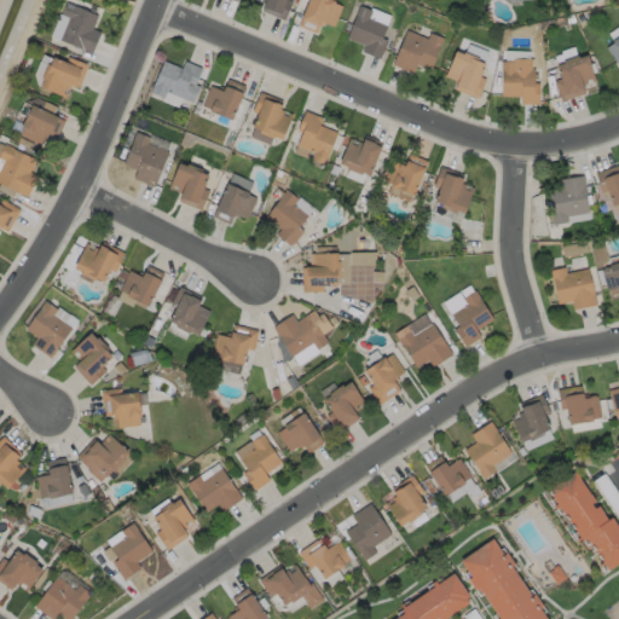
[(288,0),(294,3),(285,21),(262,12),(266,5),(255,0),(288,0)]
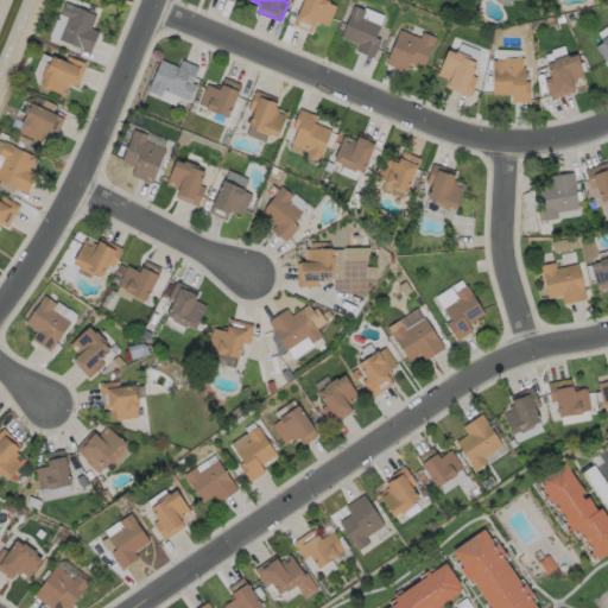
[(337,7),(329,27),(317,21),(312,35),(293,26),(304,0),(324,0),(330,2),(329,4),(337,7)]
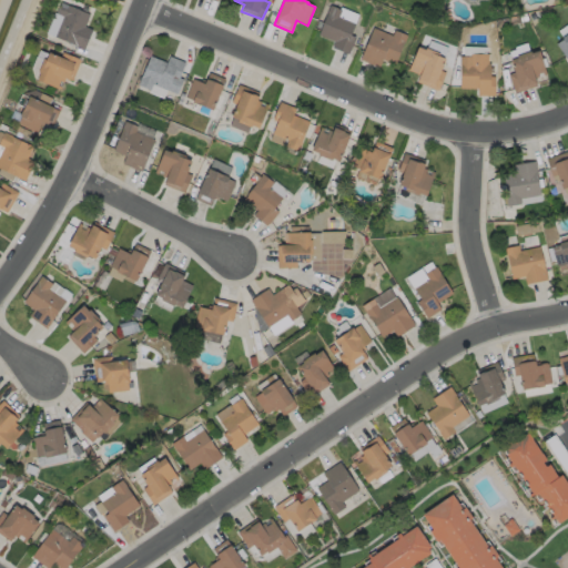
[(93,30),(85,50),(54,37),(61,18),(57,16),(61,3),(91,14),(85,28),(93,30)]
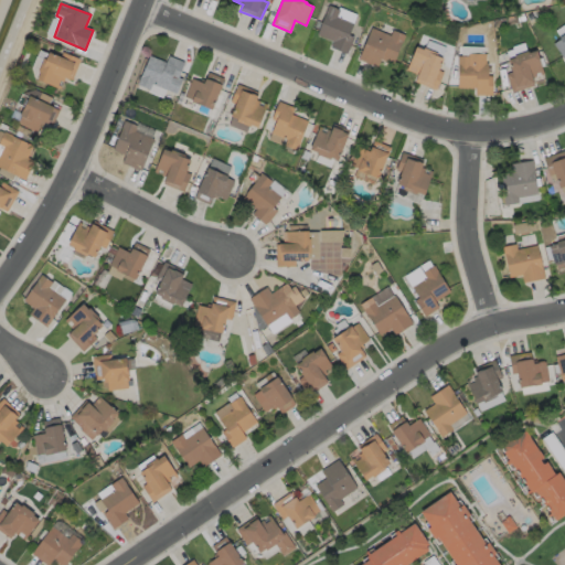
[(354,38),(348,55),(331,49),(333,42),(317,35),(329,6),(341,11),(338,18),(354,24),(350,35),(354,38)]
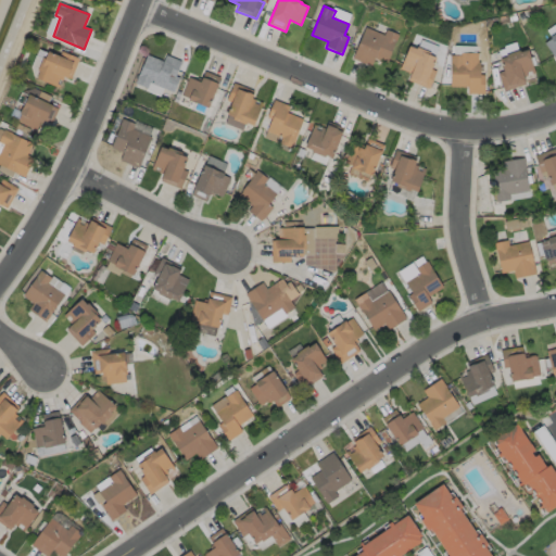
[(366,27),(384,36),(388,30),(400,35),(388,64),(376,59),(373,67),(353,59),(366,27)]
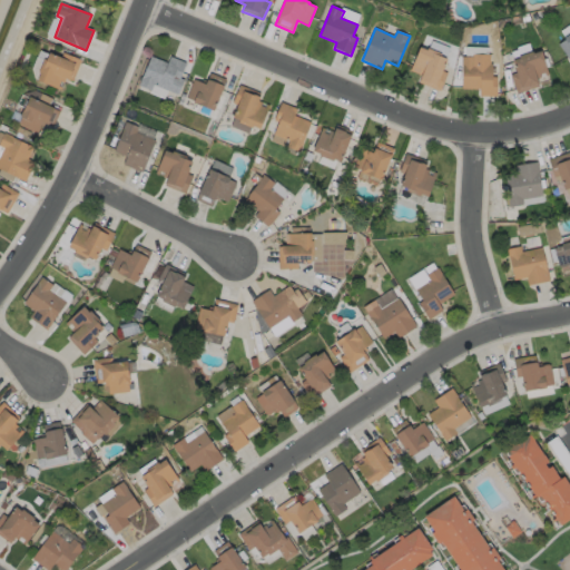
[(569,35),(569,61),(559,45),(566,40),(564,39),(569,35)]
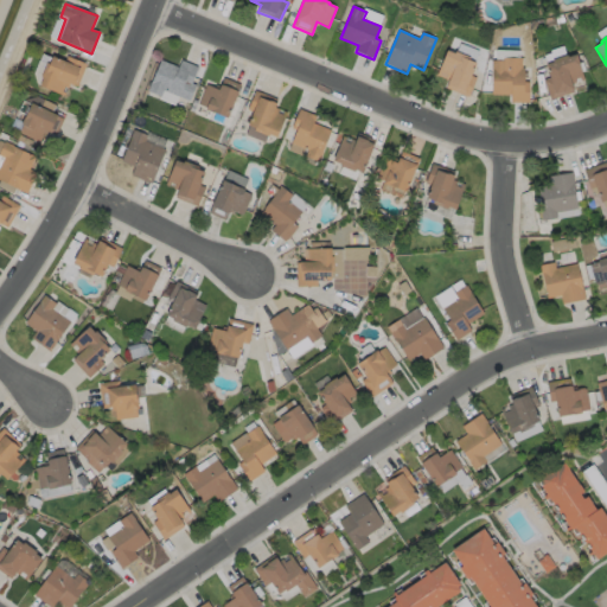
[(448,51),(455,55),(457,52),(471,58),(470,61),(477,64),(472,76),(477,78),(470,98),(447,89),(451,81),(438,76),(448,51)]
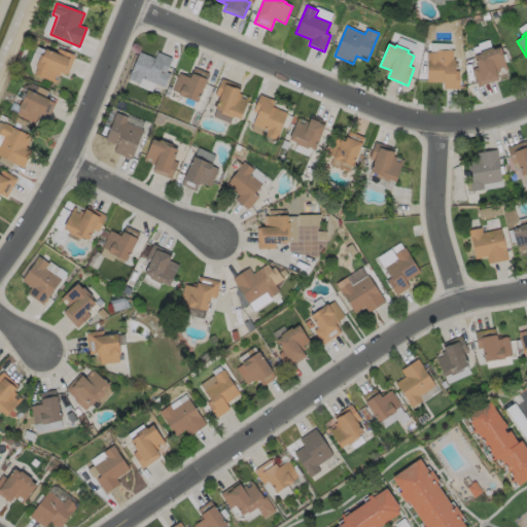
[(500,47),(508,70),(497,74),(499,80),(479,88),(472,70),(478,68),(475,57),(481,55),(480,53),(493,48),(494,50),(500,47)]
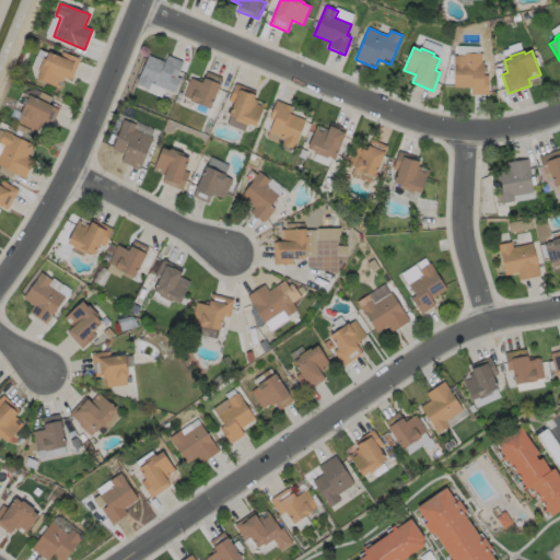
[(62,51),(81,59),(72,81),(65,78),(60,90),(37,80),(41,72),(38,72),(44,58),(46,59),(49,53),(60,57),(62,51)]
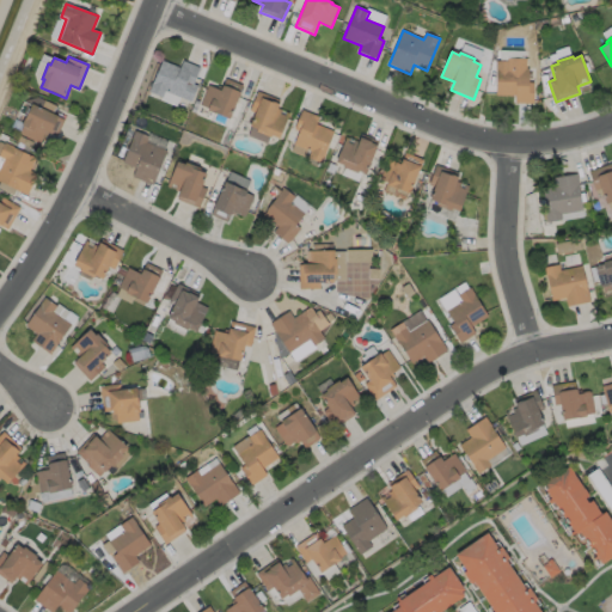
[(527,60),(527,69),(530,69),(528,83),(534,83),(534,104),(516,104),(516,96),(496,96),(497,72),(496,71),(496,62),(507,62),(507,59),(527,60)]
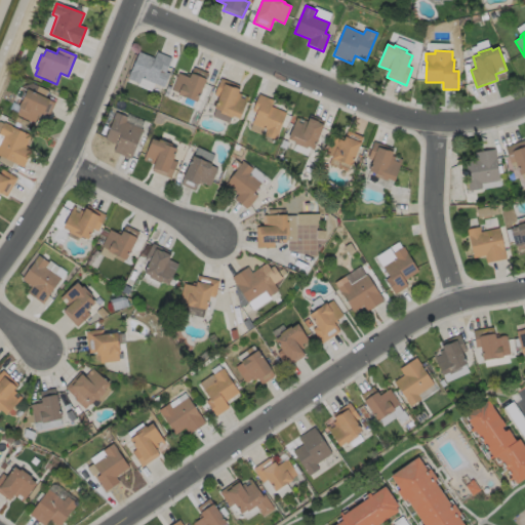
[(139,52),(155,58),(158,52),(172,58),(166,73),(170,74),(164,88),(143,79),(139,84),(128,79),(139,52)]
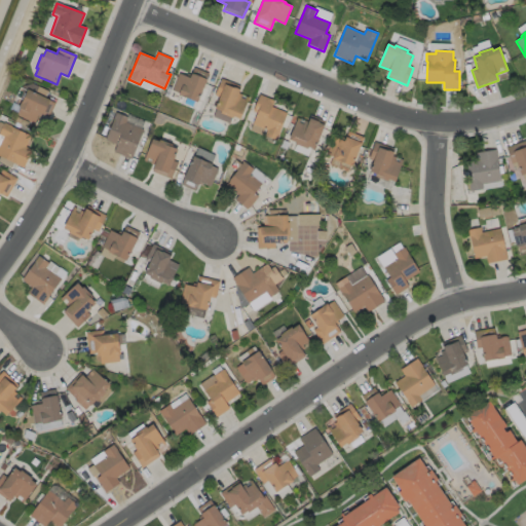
[(209,74),(197,103),(179,96),(180,94),(173,90),(180,74),(190,78),(194,68),(209,74)]
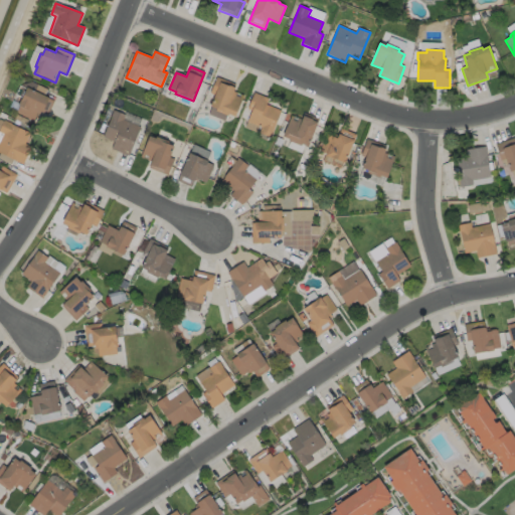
[(244,96),(235,117),(229,115),(228,117),(216,112),(217,109),(210,107),(215,96),(210,94),(217,77),(236,86),(233,92),(244,96)]
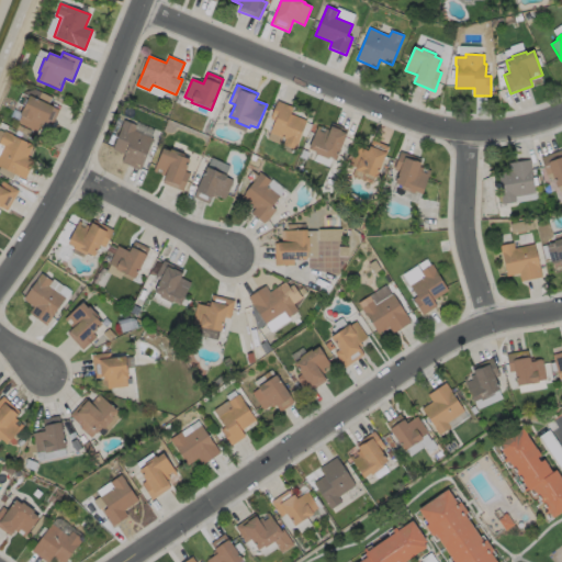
[(59,111),(53,125),(42,121),(36,132),(19,123),(22,116),(21,115),(30,96),(59,111)]
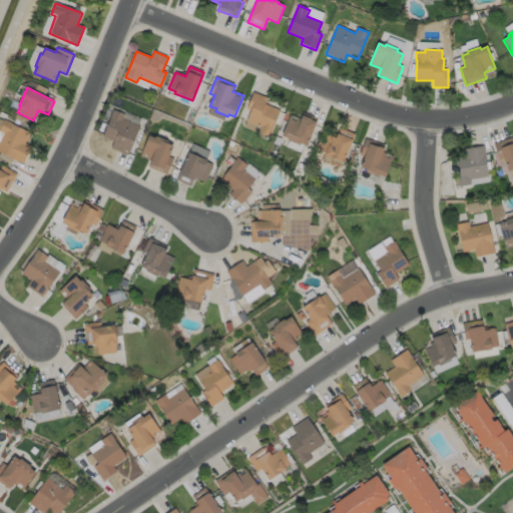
[(281,110),(273,129),(271,137),(259,132),(261,127),(258,126),(255,131),(244,127),(251,110),(246,109),(253,92),(268,98),(266,104),(281,110)]
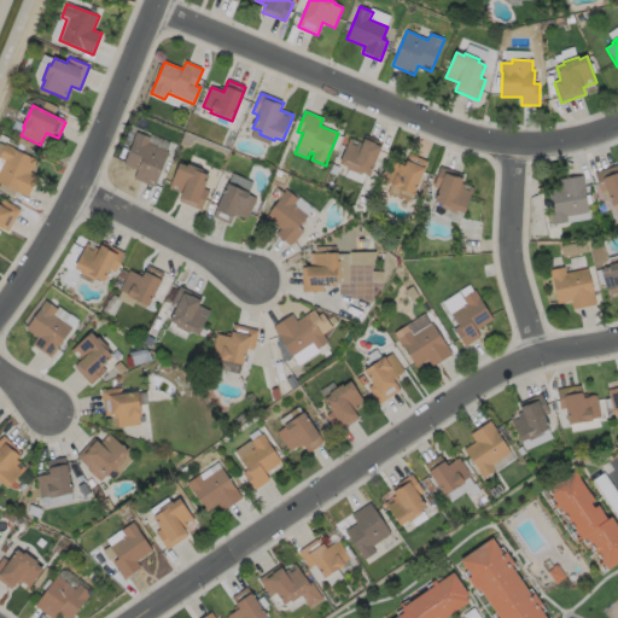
[(169,152),(155,187),(134,179),(138,170),(124,165),(134,141),(134,140),(136,133),(151,139),(149,144),(169,152)]
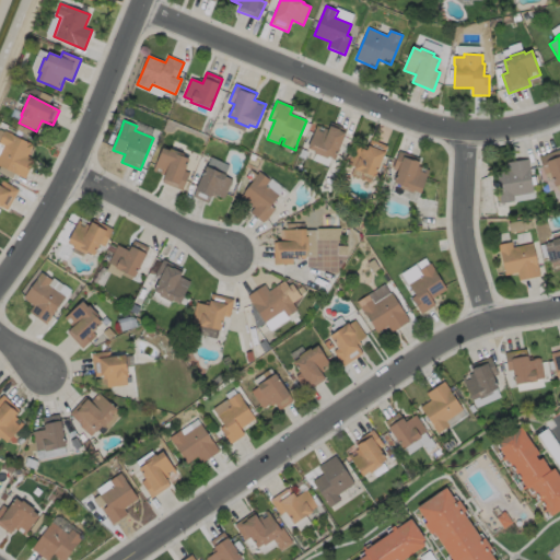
[(348,130),(335,160),(328,158),(328,160),(314,154),(315,152),(308,149),(317,126),(328,130),(331,124),(348,130)]
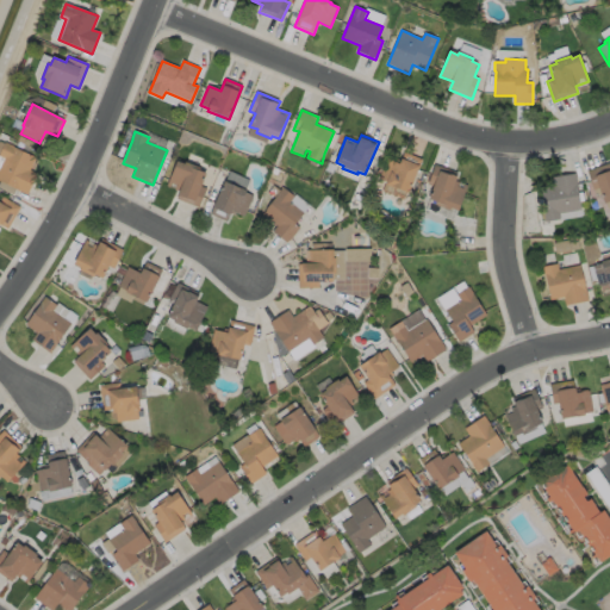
[(37,174),(27,195),(0,181),(0,169),(5,159),(0,157),(0,155),(6,143),(13,147),(36,157),(30,170),(37,174)]
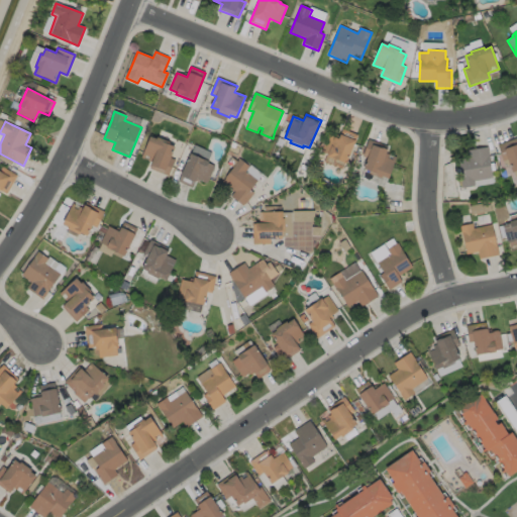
[(358,135),(346,164),(335,160),(327,157),(328,154),(321,152),(328,135),(338,139),(342,129),(358,135)]
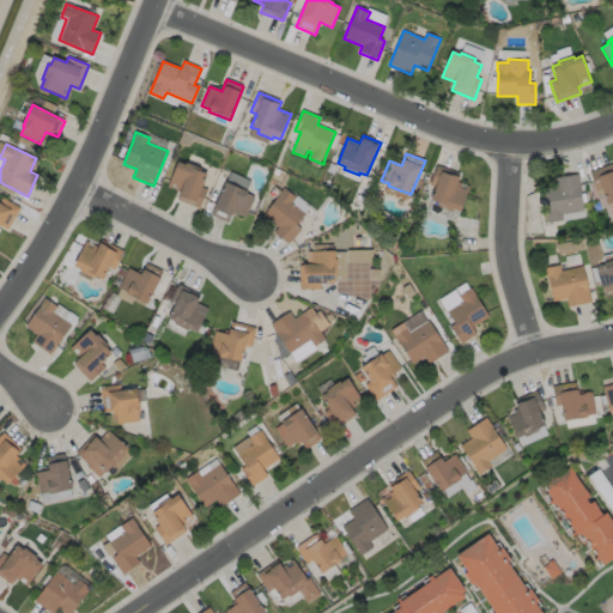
[(178,163),(186,165),(187,163),(201,169),(200,171),(207,175),(202,188),(208,190),(200,210),(177,200),(181,193),(168,188),(178,163)]
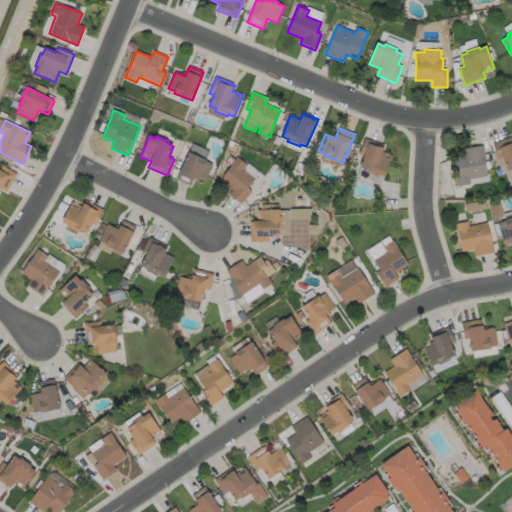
[(511,137),(511,169),(507,171),(503,158),(498,160),(493,144),(511,137)]
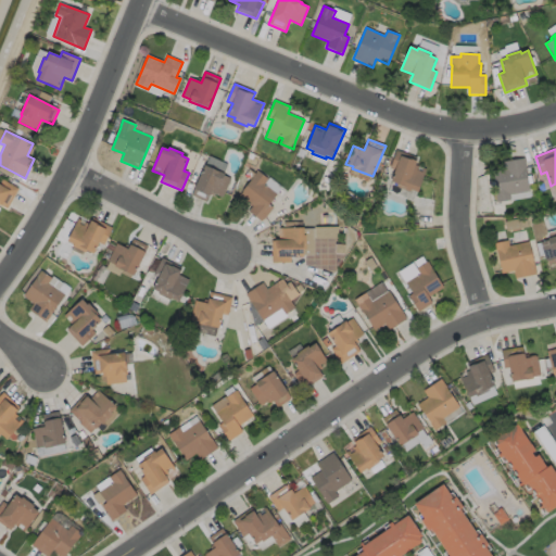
[(427,169),(418,192),(411,190),(411,192),(396,187),(397,185),(391,181),(395,171),(390,168),(396,151),(417,159),(415,165),(427,169)]
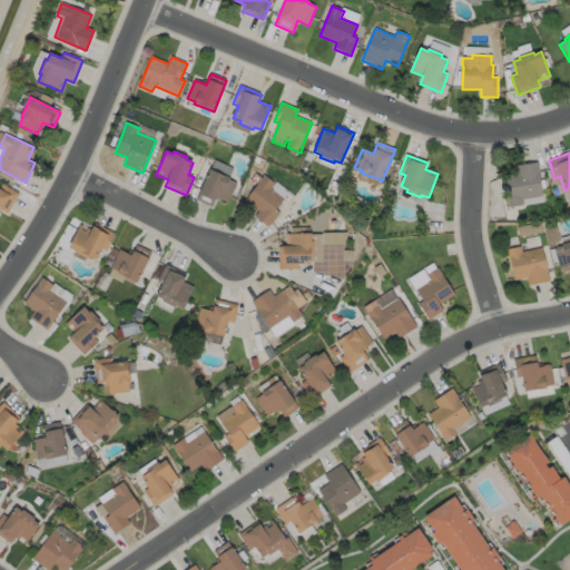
[(523,206),(510,208),(509,199),(505,177),(518,175),(517,166),(538,163),(543,196),(522,200),(523,206)]
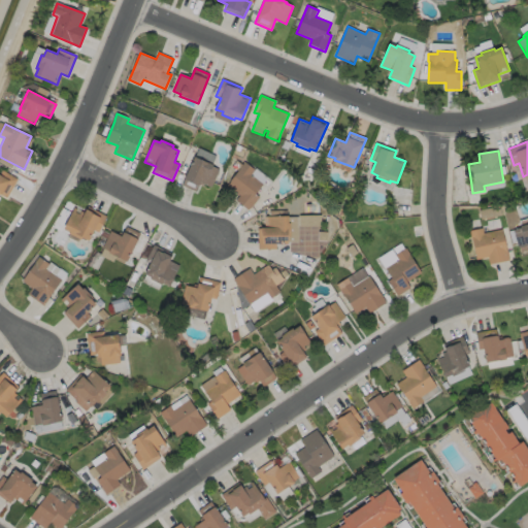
[(220,170),(211,188),(200,183),(197,192),(183,186),(195,157),(213,165),(212,167),(220,170)]
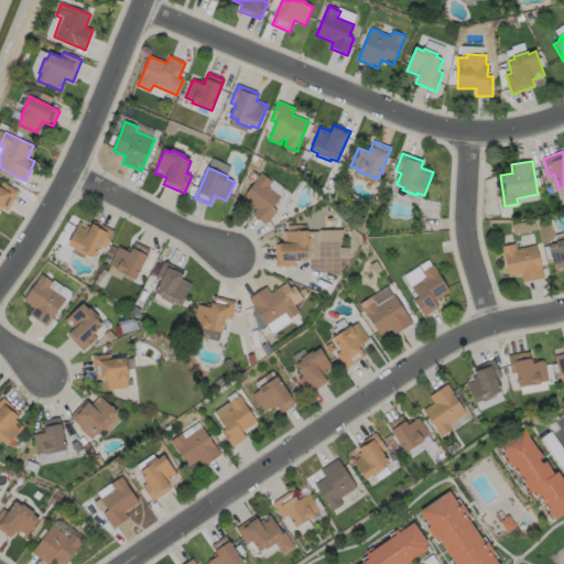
[(278,212),(266,226),(252,215),(256,209),(243,199),(247,195),(246,194),(262,174),(272,182),(269,186),(281,197),(273,207),(278,212)]
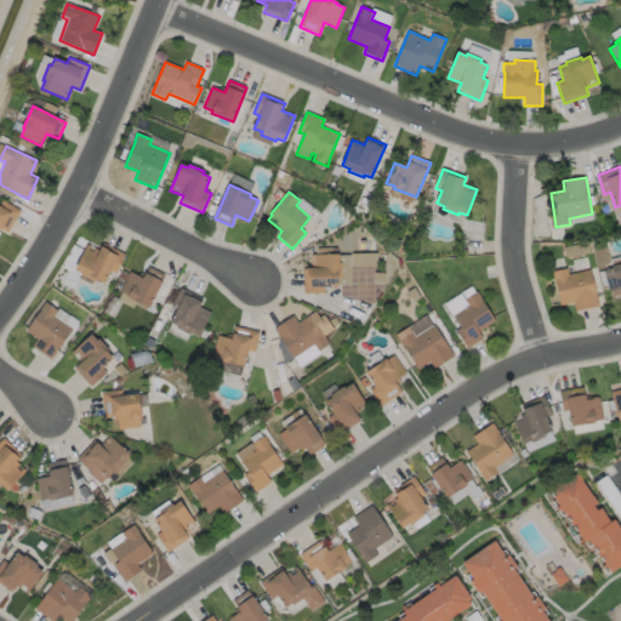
[(0,206),(4,201),(21,211),(9,234),(0,229),(0,206)]
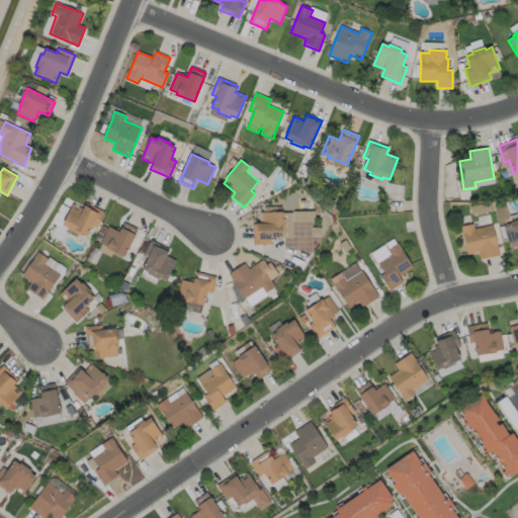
[(87,203),(105,212),(97,229),(92,227),(87,237),(81,234),(80,236),(68,230),(69,229),(63,225),(73,204),(83,209),(87,203)]
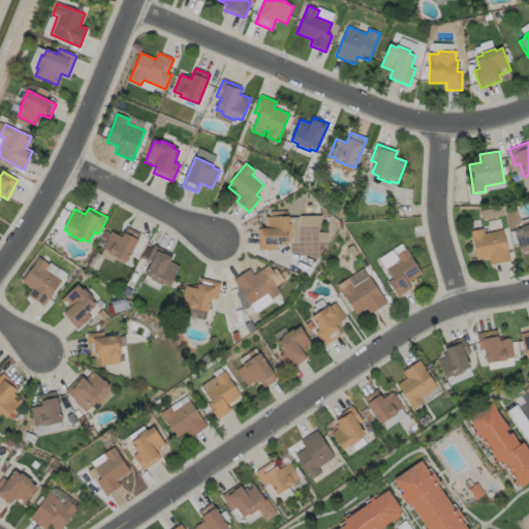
[(289,217),(289,224),(291,224),(291,238),(288,238),(289,245),(278,245),(278,250),(259,250),(258,229),(266,229),(266,217),(289,217)]
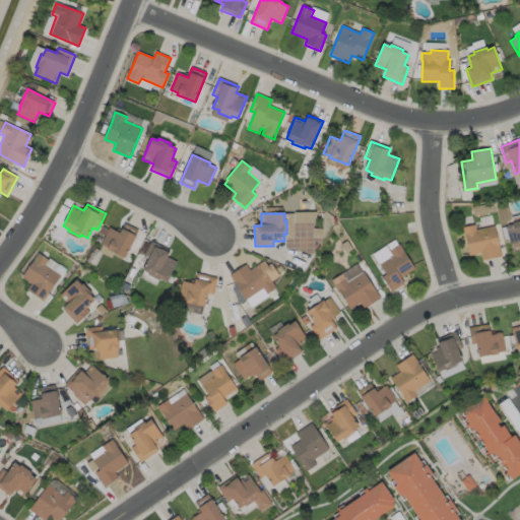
[(519,219),(519,240),(510,243),(505,225),(512,223),(511,222),(519,219)]
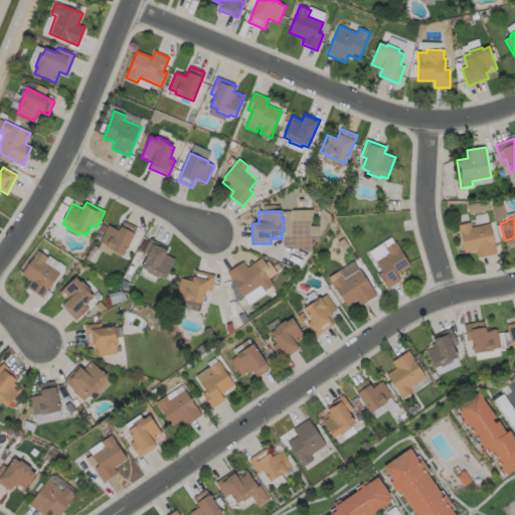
[(138,228),(124,256),(106,247),(107,245),(101,242),(109,226),(119,231),(124,221),(138,228)]
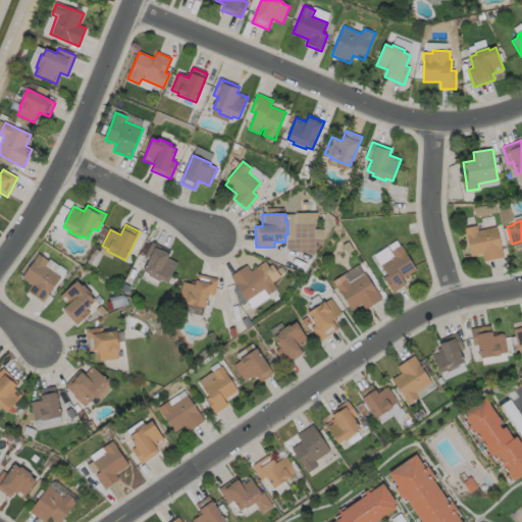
[(476,224),(477,229),(496,225),(500,247),(501,247),(503,256),(483,261),(481,253),(471,256),(466,237),(465,237),(463,227),(476,224)]
